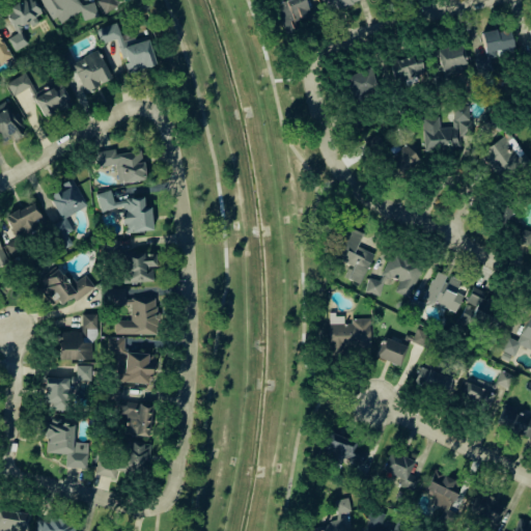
[(18,0),(2,10),(16,32),(7,37),(16,50),(28,42),(20,29),(42,16),(31,0),(18,0)]
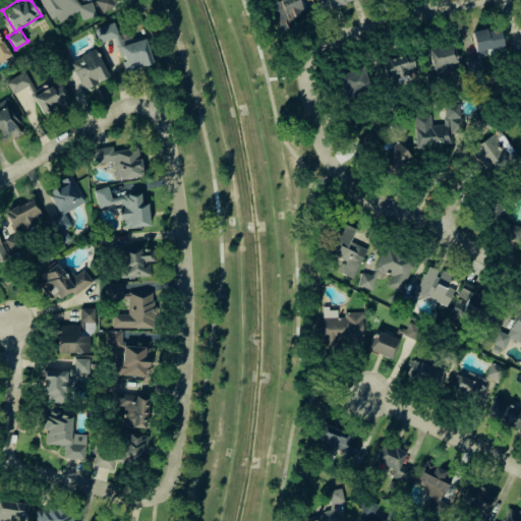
[(96,13),(90,1),(79,6),(75,0),(41,0),(54,23),(77,11),(82,20),(96,13)]
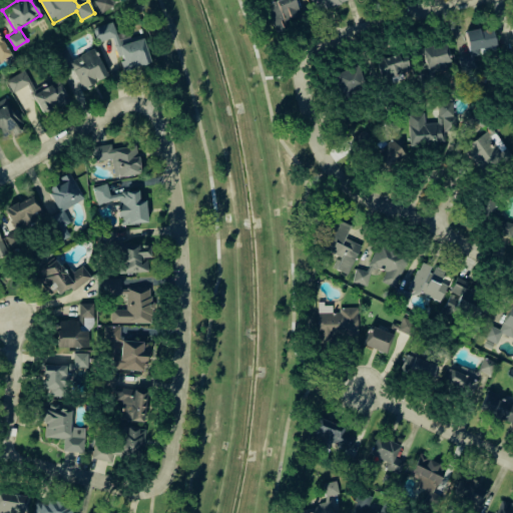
[(92,0),(100,12),(114,4),(111,0),(92,0)]
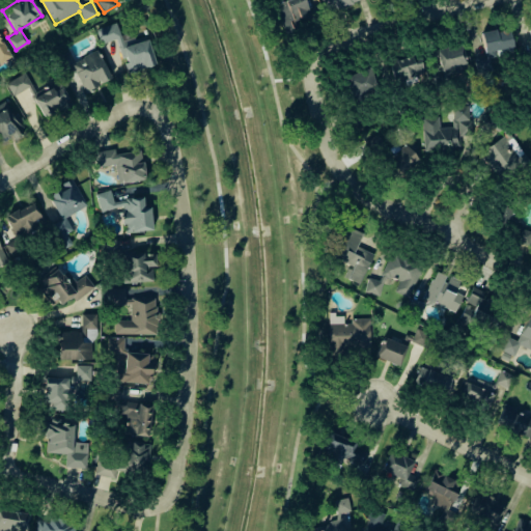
[(290,23),(310,15),(304,0),(283,0),(273,4),(284,33),(294,30),(290,23)]
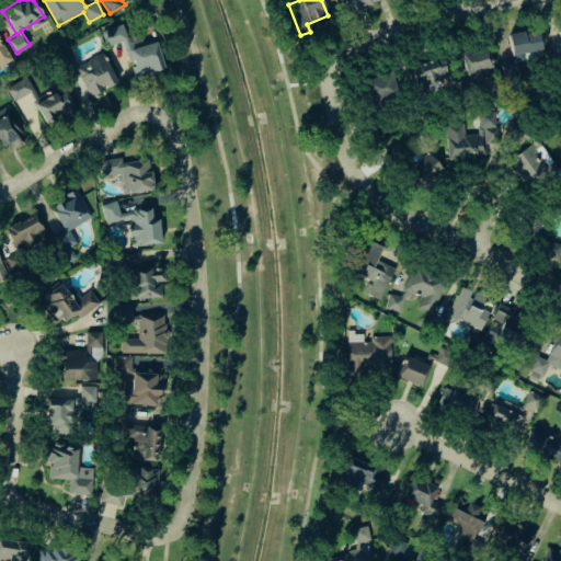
[(341,0),(344,12),(379,2),(378,0),(341,0)]
